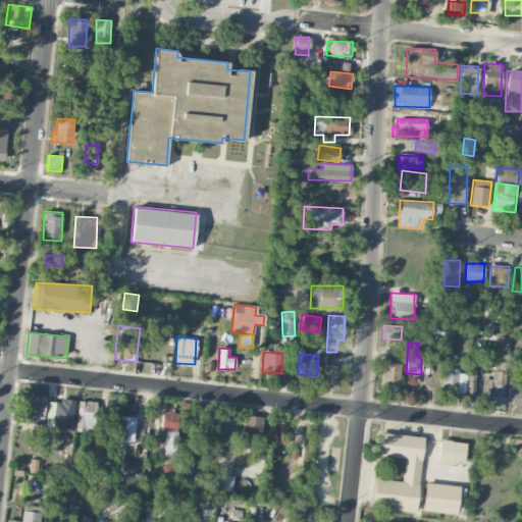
[(401,363),(382,363),(381,385),(400,385),(401,363)]
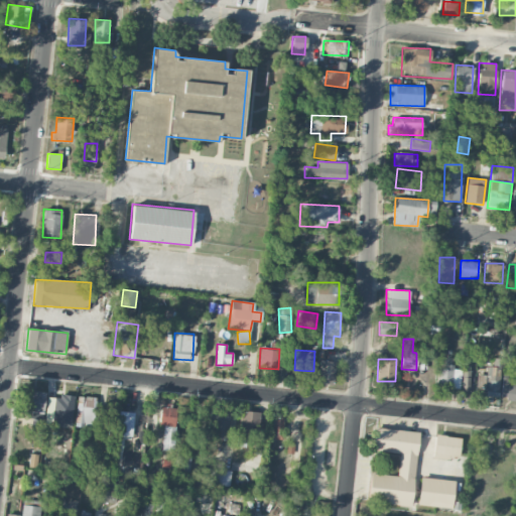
[(335,384),(336,361),(318,361),(317,384),(335,384)]
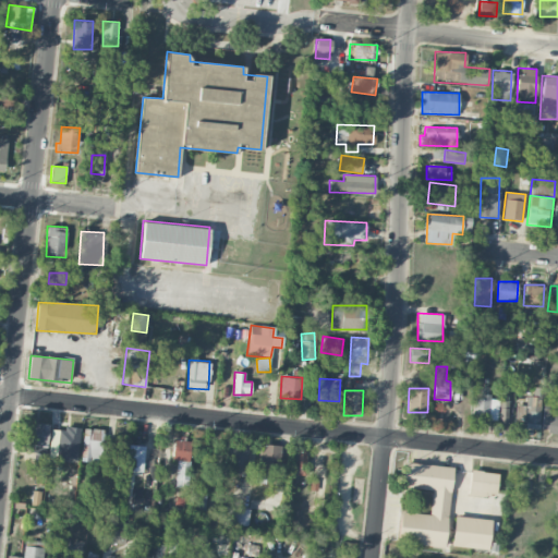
[(526,405),(517,405),(516,419),(526,420),(526,428),(540,428),(542,396),(526,395),(526,405)]
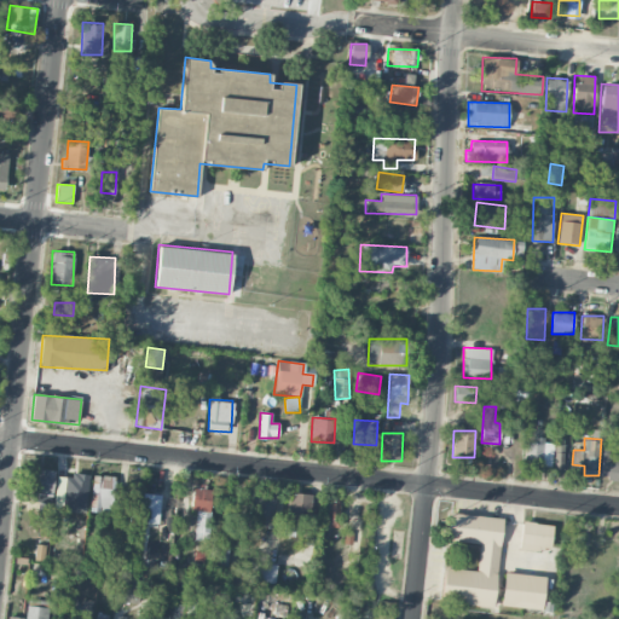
[(553,441),(525,440),(524,464),(551,466),(553,441)]
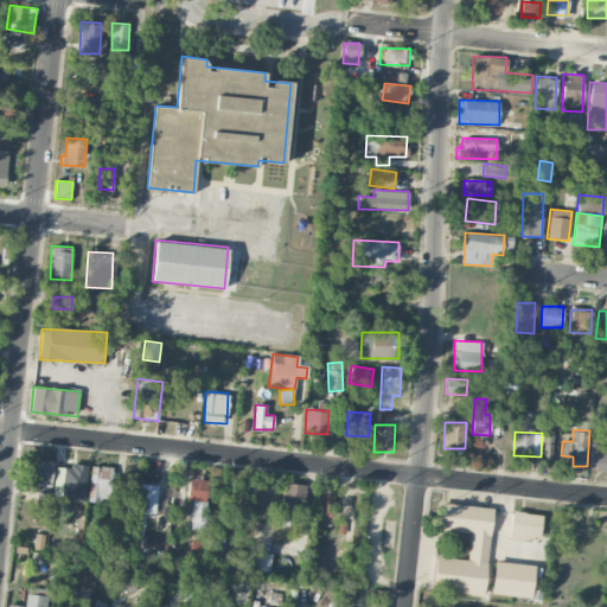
[(542,460),(551,461),(553,435),(543,435),(542,460)]
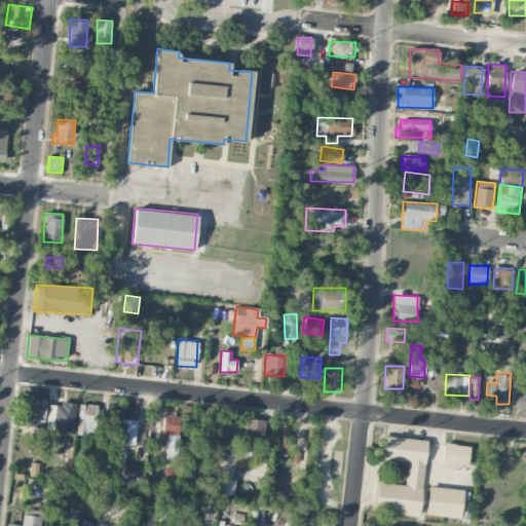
[(510,406),(525,407),(525,403),(525,384),(512,383),(510,406)]
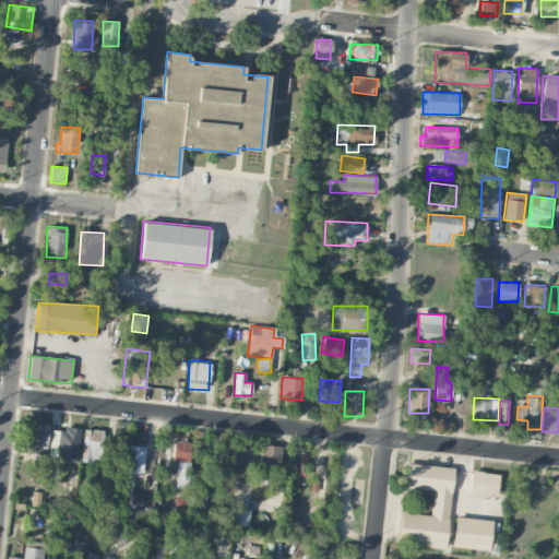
[(30,442),(47,445),(50,426),(33,423),(30,442)]
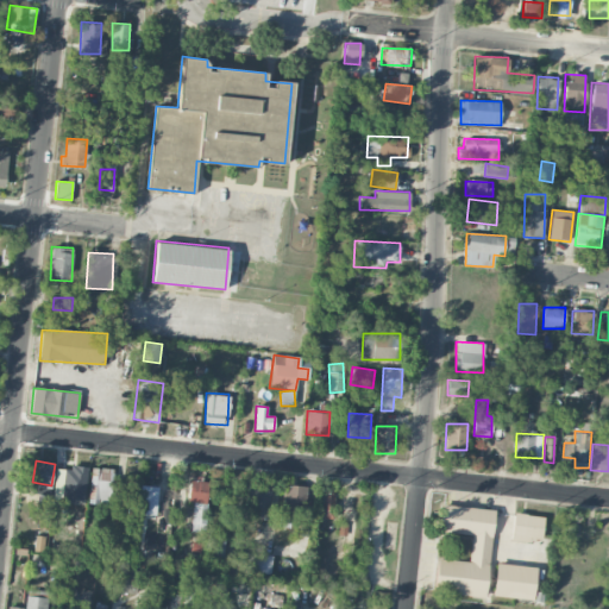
[(62,500),(85,501),(87,468),(63,466),(62,500)]
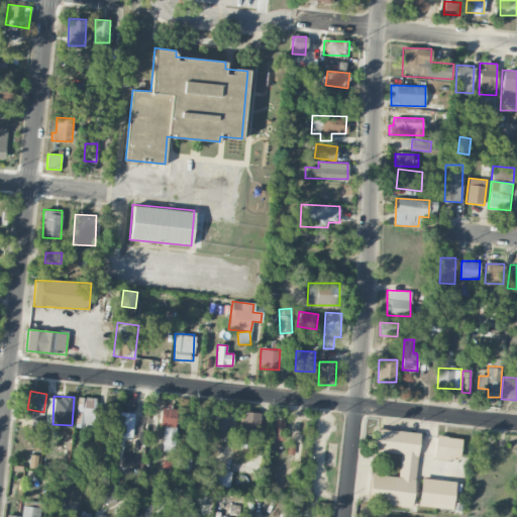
[(95,398),(77,397),(76,427),(94,428),(95,398)]
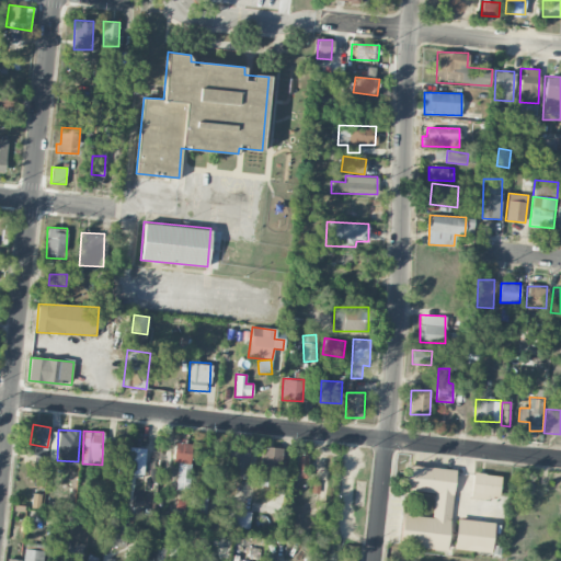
[(190,472),(191,442),(173,441),(173,462),(180,462),(180,472),(190,472)]
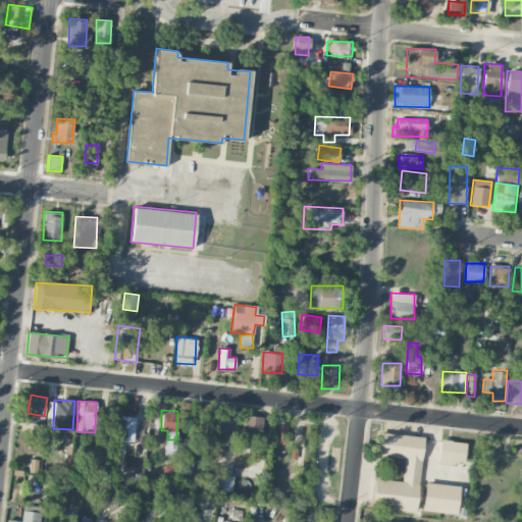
[(210,445),(229,446),(231,413),(211,412),(210,445)]
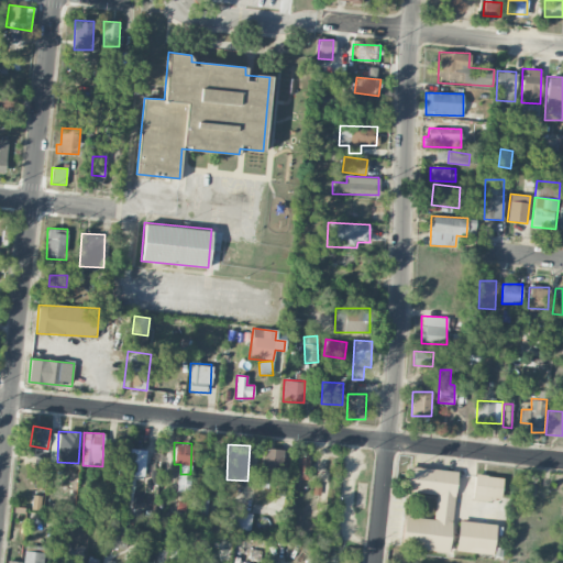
[(47,450),(34,448),(33,456),(46,459),(47,450)]
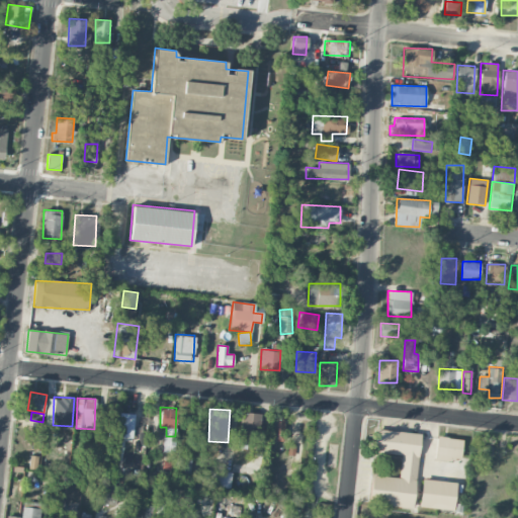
[(134,414),(119,413),(118,437),(133,438),(134,414)]
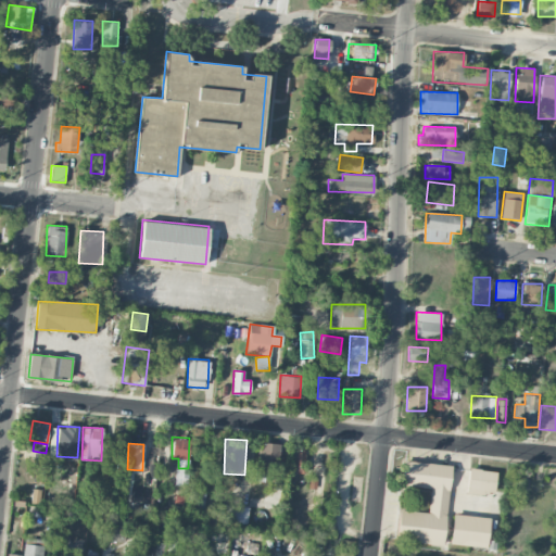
[(280,444),(258,443),(257,468),(279,469),(280,444)]
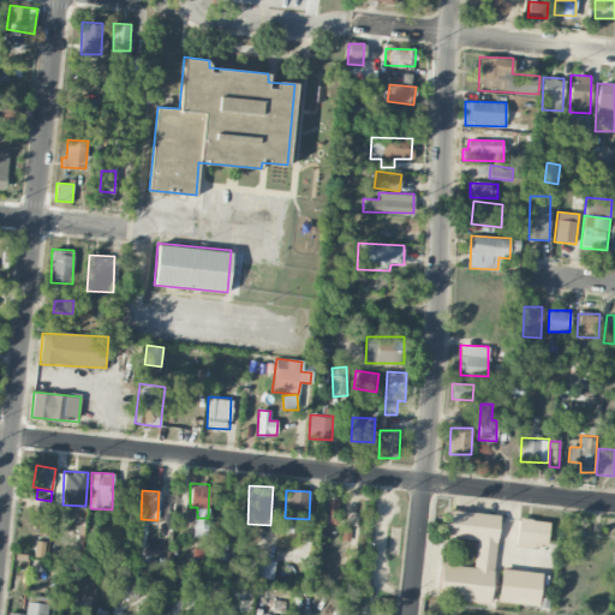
[(336,524),(338,497),(324,497),(323,524),(336,524)]
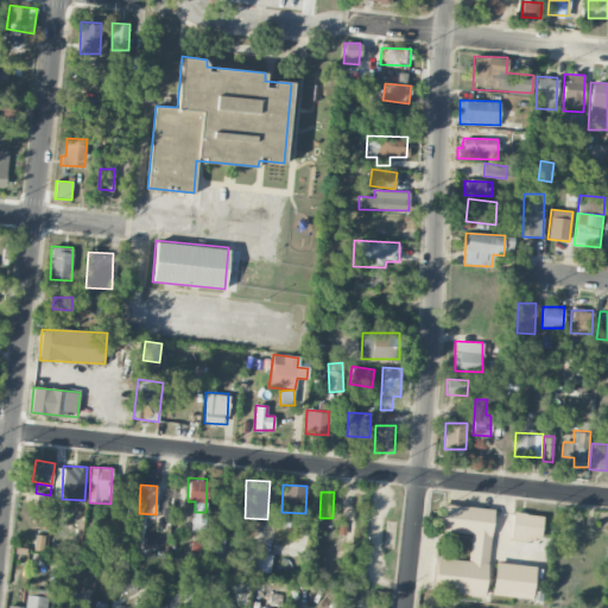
[(493,510),(441,504),(437,531),(470,534),(468,561),(436,557),(432,591),(485,596),(493,510)]
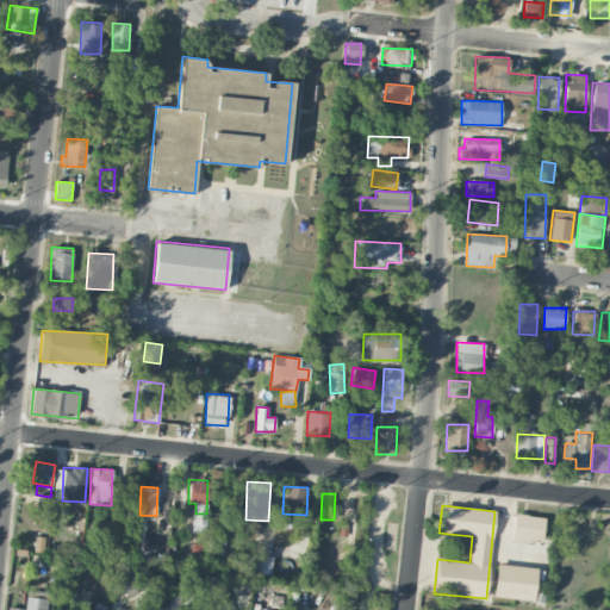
[(542,542),(545,517),(515,515),(512,540),(542,542)]
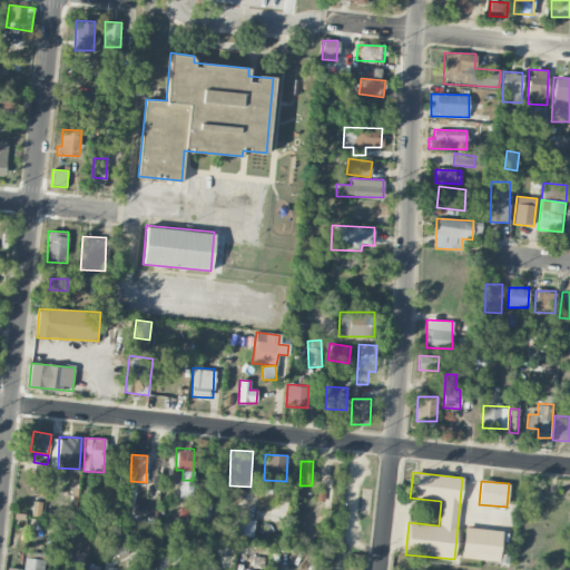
[(208,520),(209,503),(198,502),(196,520),(208,520)]
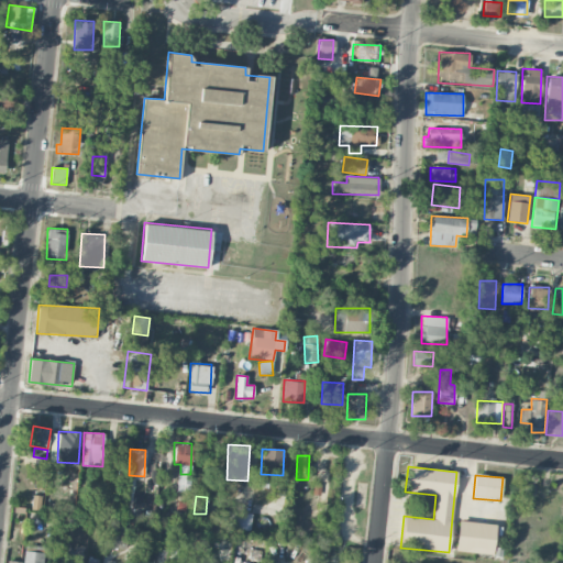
[(250,531),(251,514),(231,511),(229,529),(250,531)]
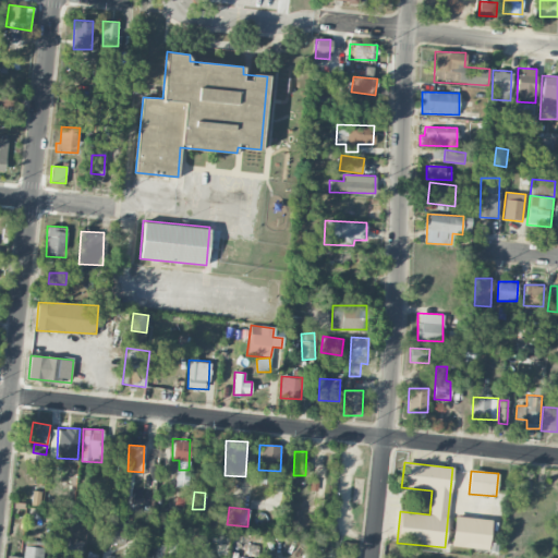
[(106,516),(105,543),(124,543),(125,516),(106,516)]
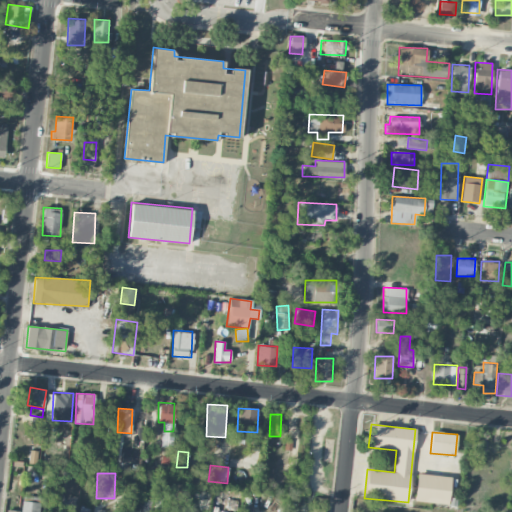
[(447,505),(451,477),(417,473),(414,500),(447,505)]
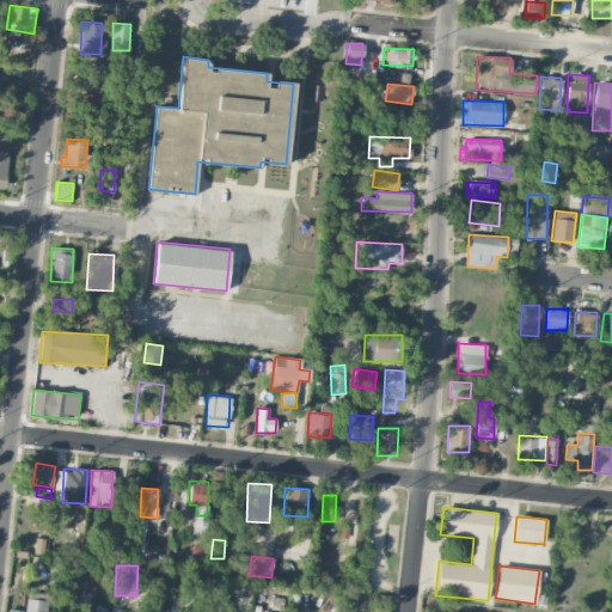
[(73,611),(75,591),(61,589),(60,611),(73,611)]
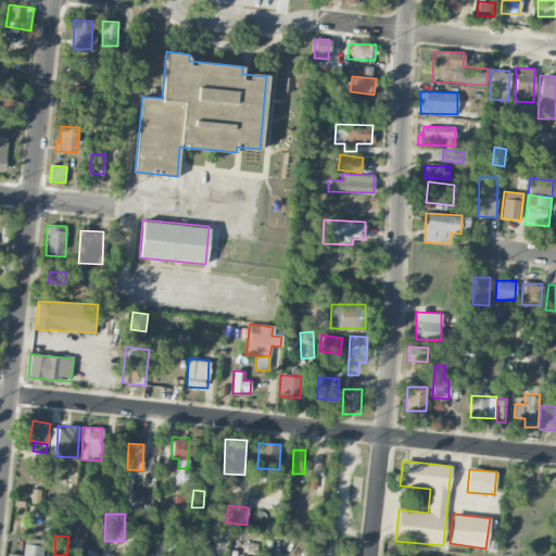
[(163,555),(165,538),(155,538),(154,555),(163,555)]
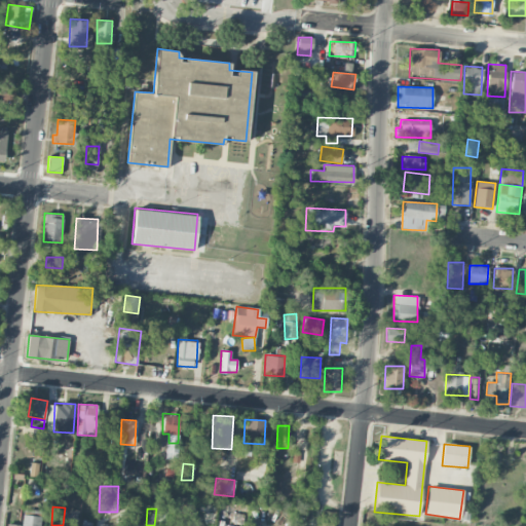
[(22,525),(38,525),(38,516),(23,515),(22,525)]
